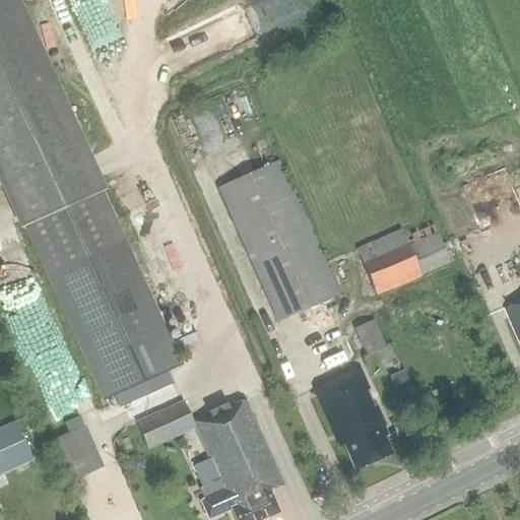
[(25,226),(48,275),(105,400),(181,365),(176,352),(172,343),(125,241),(126,240),(104,192),(107,190),(18,0),(0,0),(0,185),(20,229),(25,226)]
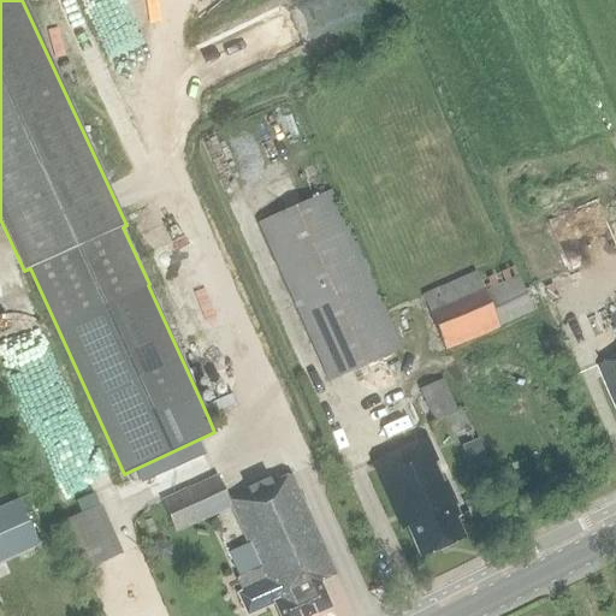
[(329,381),(400,350),(330,191),(259,223),(329,381)]
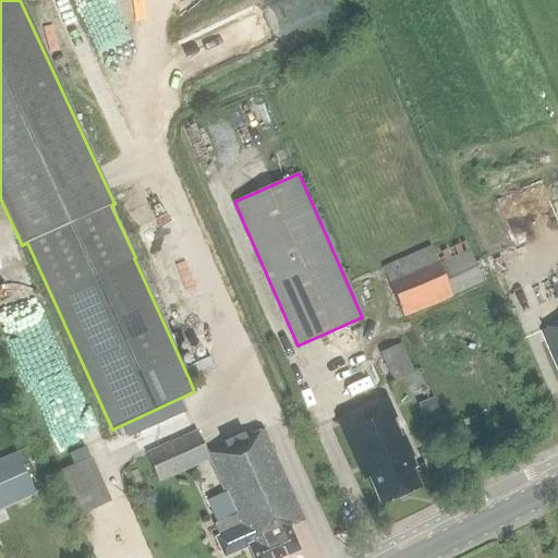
[(404,318),(483,282),(464,242),(434,255),(431,245),(381,268),(404,318)]
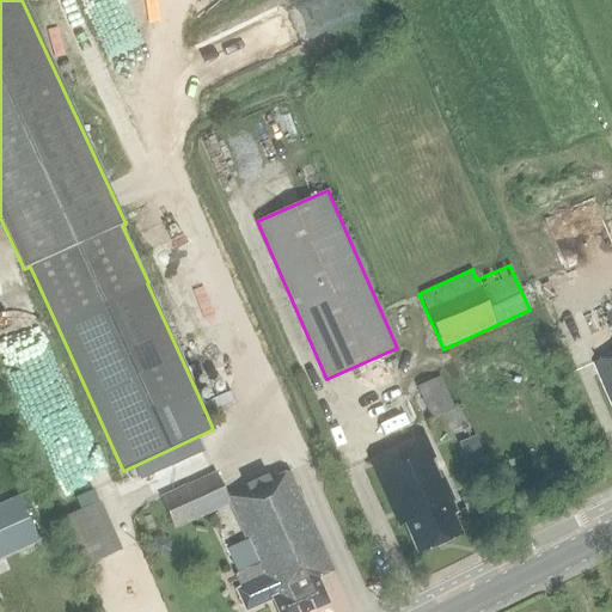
[(611,312),(606,316),(611,328),(611,355),(594,363),(611,404),(611,312)]
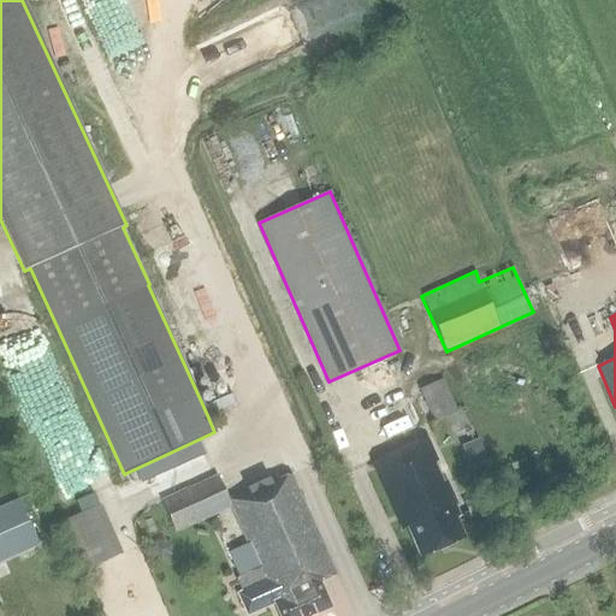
[(419,390),(434,424),(458,414),(443,379),(419,390)]
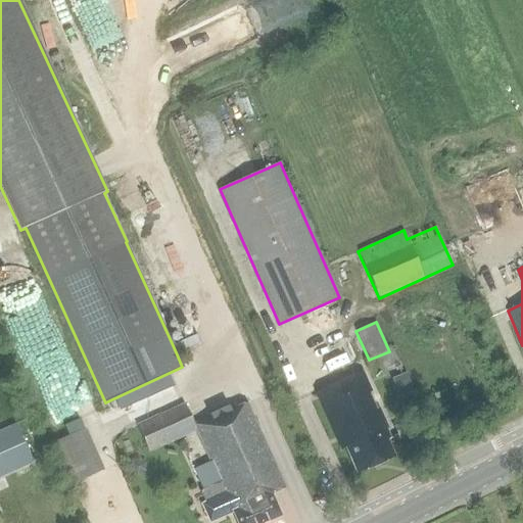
[(20,349),(28,372),(51,365),(44,342),(20,349)]
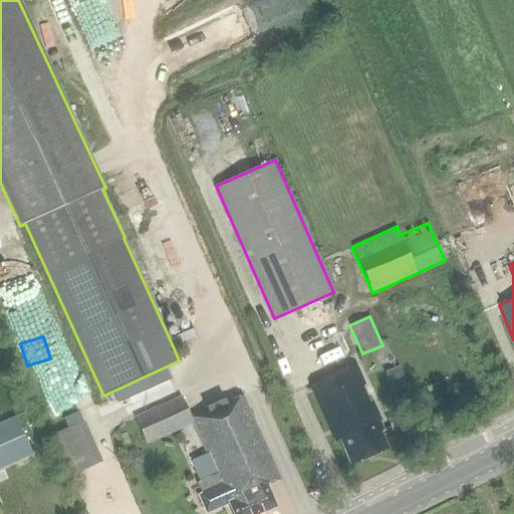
[(380,422),(355,365),(309,386),(334,443),(339,441),(350,466),(388,450),(375,424),(380,422)]
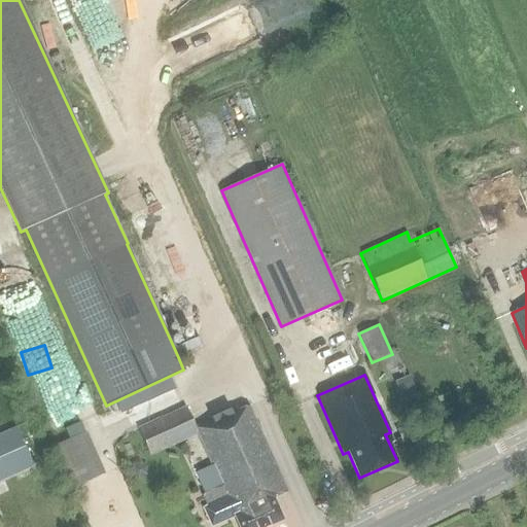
[(197,433),(220,486),(201,495),(208,508),(204,511),(210,523),(217,526),(235,518),(239,526),(266,526),(282,520),(273,499),(287,492),(248,406),(233,413),(232,412),(195,428),(185,408),(150,423),(137,429),(149,456),(163,450),(197,433)]
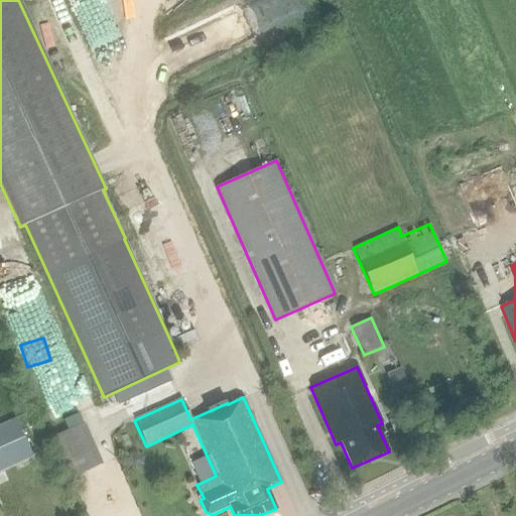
[(388,421),(393,432),(407,426),(403,415),(388,421)]
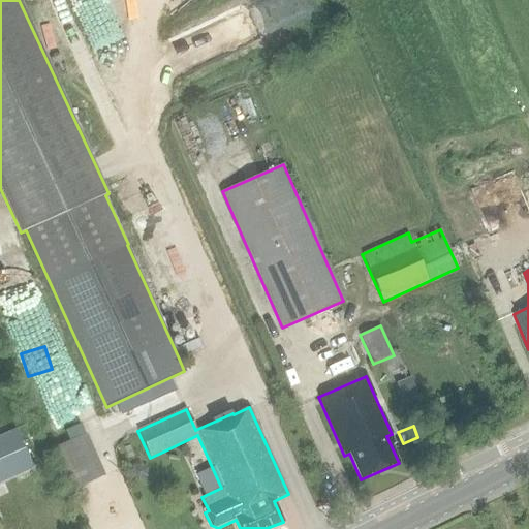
[(0,528),(0,483),(33,468),(16,429),(0,435),(0,528)]
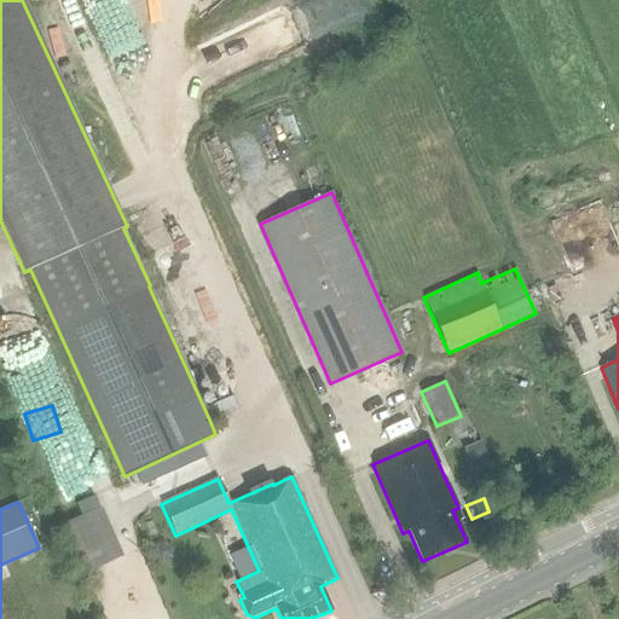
[(100,507),(59,525),(81,576),(122,556),(100,507)]
